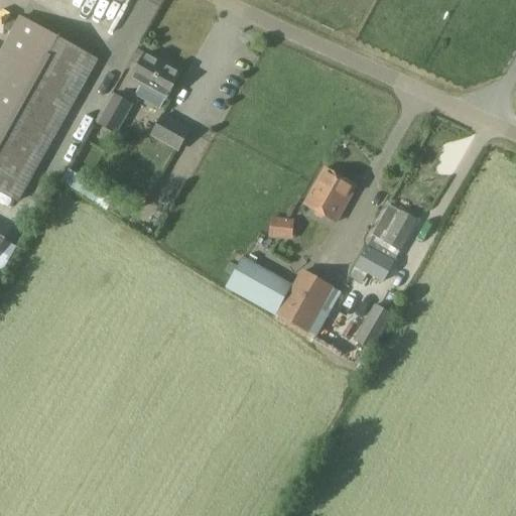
[(80,24),(111,23),(111,12),(125,11),(125,4),(116,4),(115,0),(60,0),(60,1),(79,0),(80,24)]
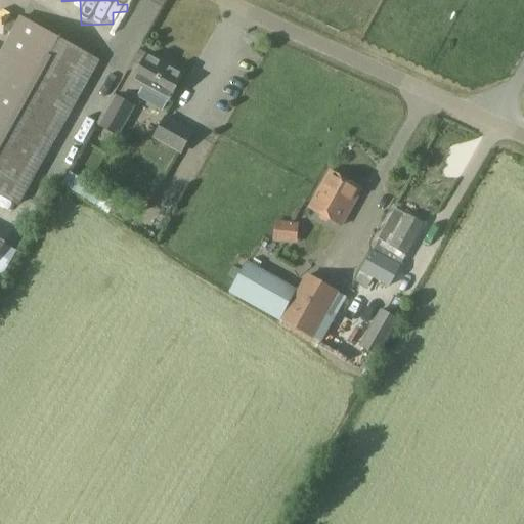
[(0,193),(18,205),(99,60),(22,17),(0,55),(0,193)]
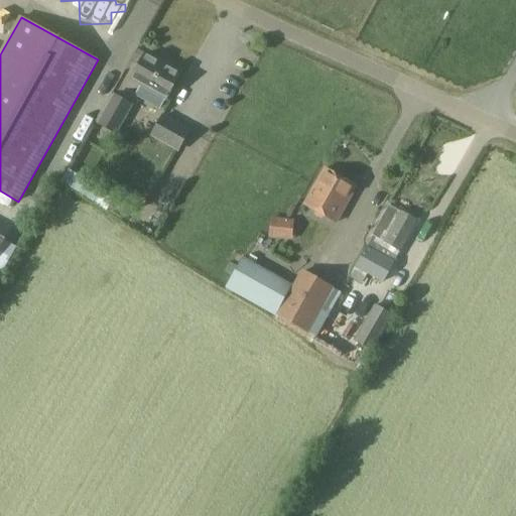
[(166,99),(180,73),(145,53),(131,80),(166,99)]
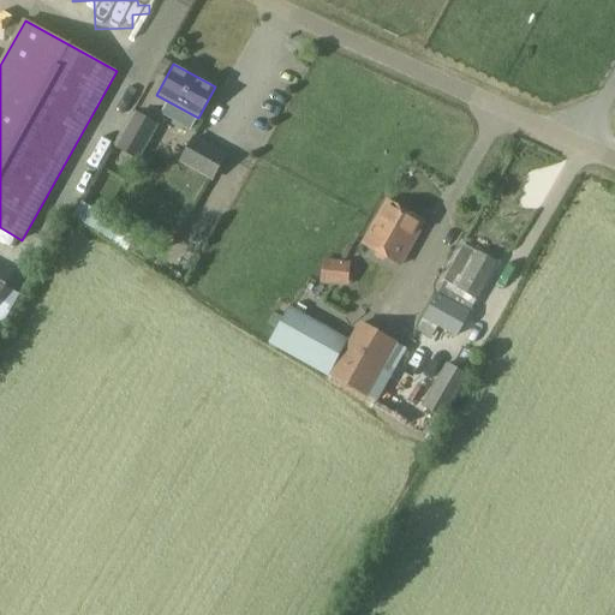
[(138,161),(157,125),(137,114),(117,149),(138,161)]
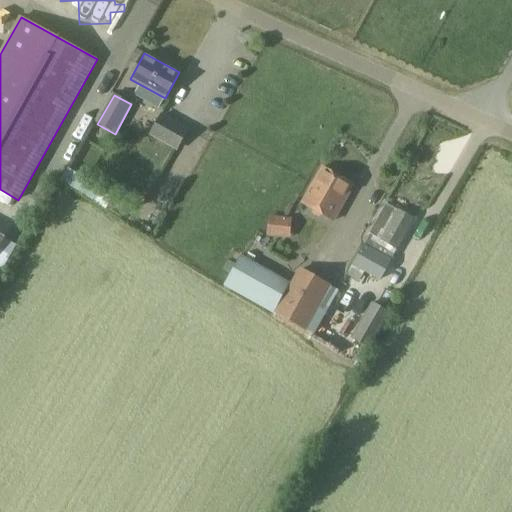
[(178,151),(184,141),(157,125),(151,136),(178,151)]
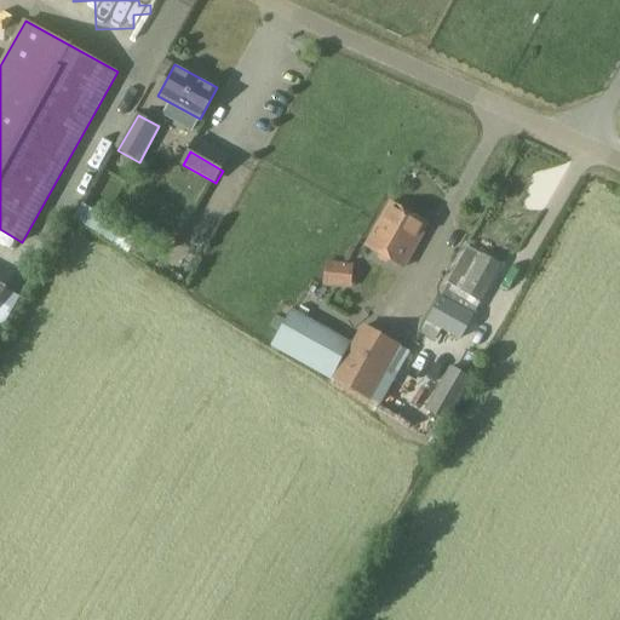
[(107,179),(92,205),(105,212),(120,187),(107,179)]
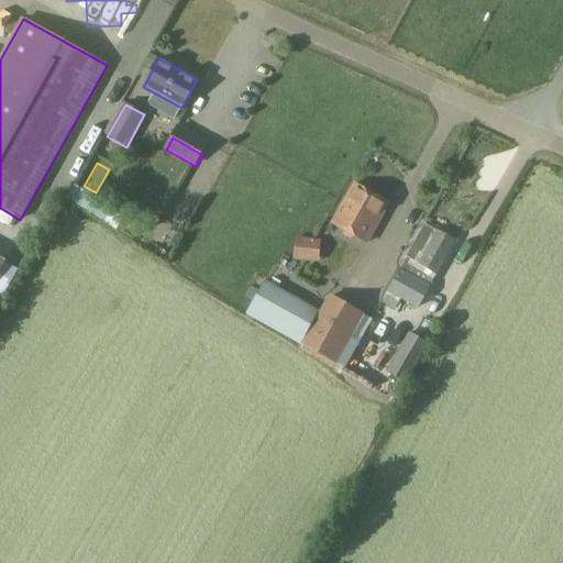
[(77,195),(87,170),(77,167),(67,190),(77,195)]
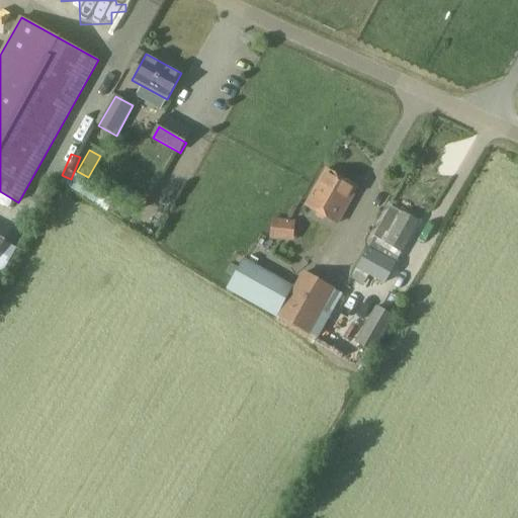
[(358,186),(327,169),(307,204),(339,223),(358,186)]
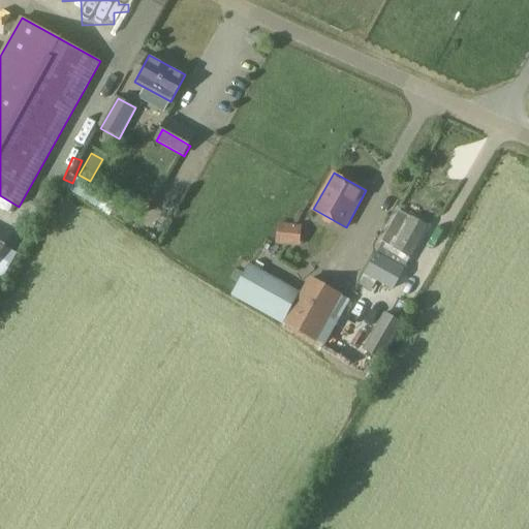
[(377,247),(367,267),(368,267),(364,274),(359,282),(372,290),(377,281),(393,290),(428,226),(399,211),(381,242),(382,242),(379,248),(377,247)]
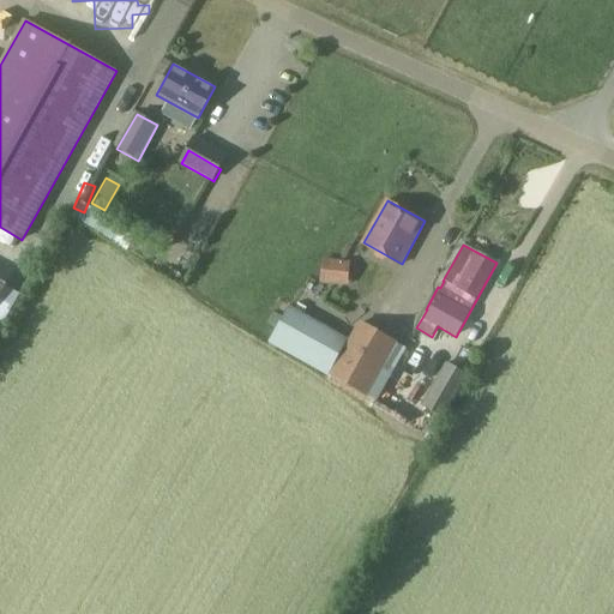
[(349,263),(321,262),(320,282),(348,284),(349,263)]
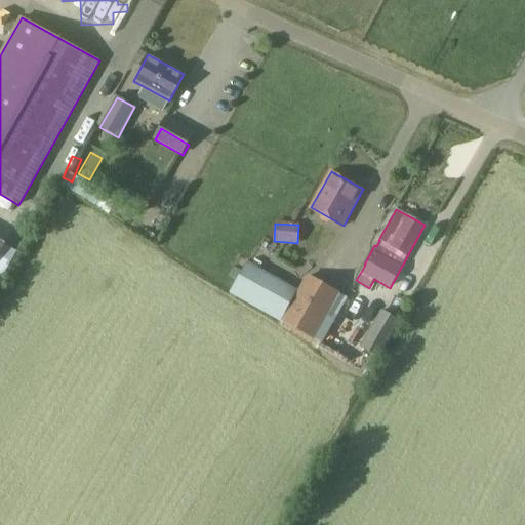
[(311,278),(301,293),(249,264),(233,292),(285,322),(297,328),(304,332),(313,337),(338,293),(311,278)]
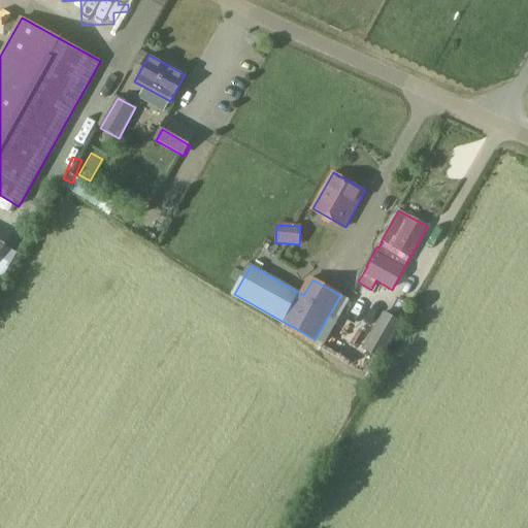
[(383,361),(403,324),(386,314),(364,351),(383,361)]
